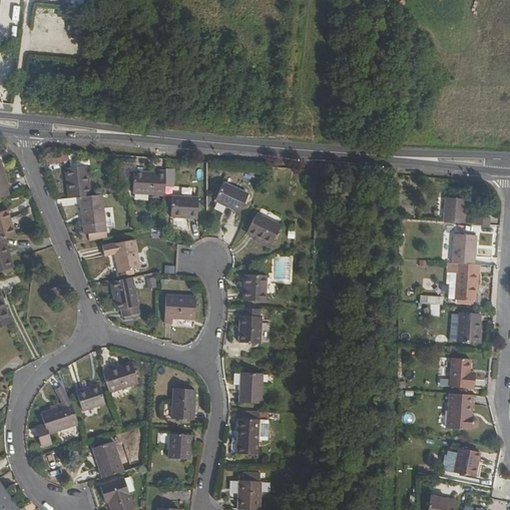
[(102,99),(103,86),(95,85),(93,98),(102,99)]
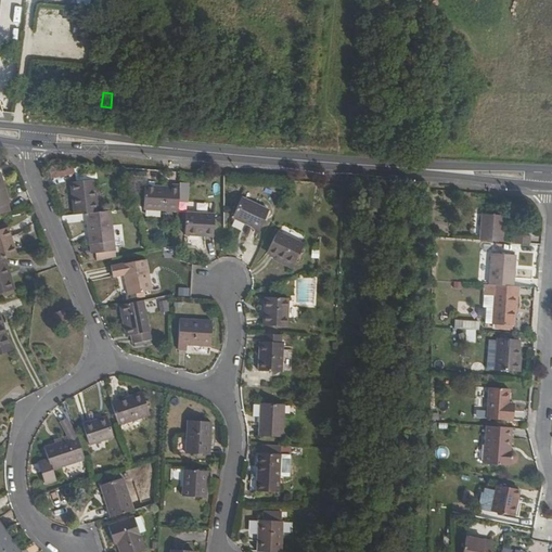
[(53,159),(52,166),(77,169),(78,163),(53,159)]
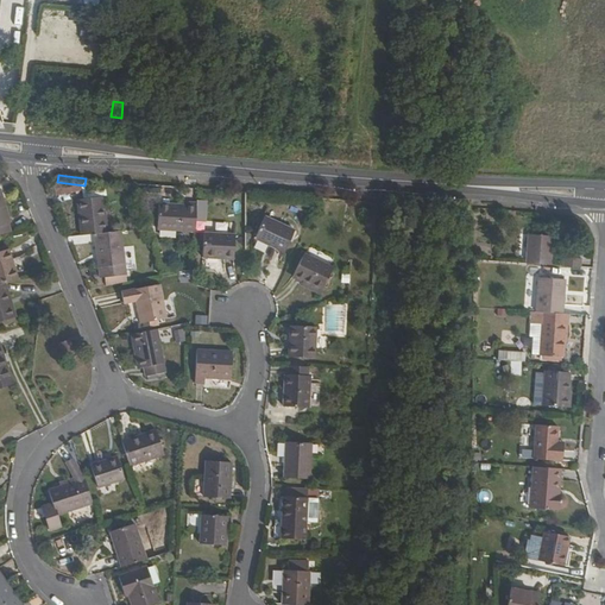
[(0,233),(12,229),(10,221),(12,220),(0,186),(0,233)]
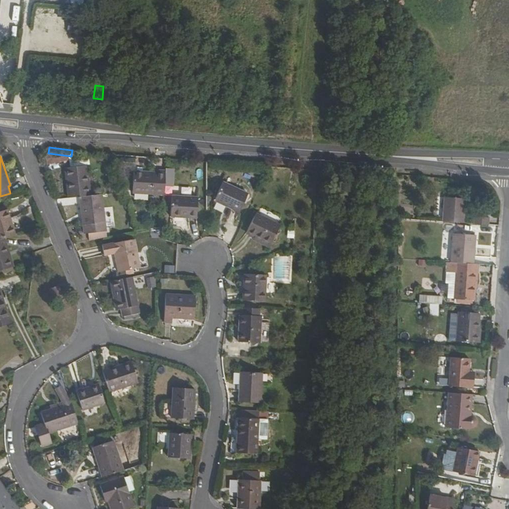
[(69,188),(69,196),(80,195),(91,193),(87,163),(65,166),(67,176),(69,175),(71,188),(69,188)]
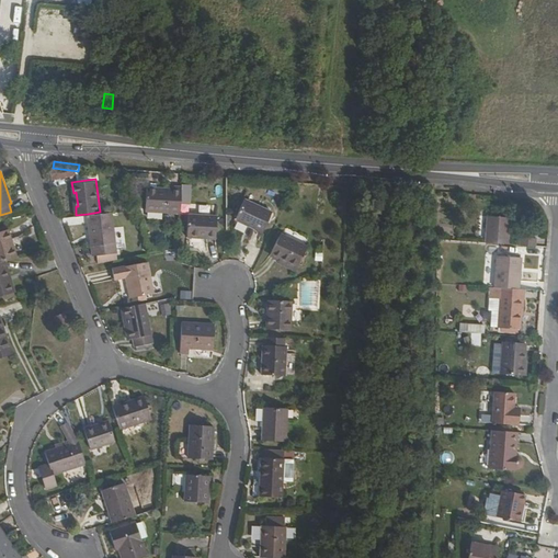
[(181,212),(182,184),(172,183),(171,188),(148,186),(147,209),(181,212)]
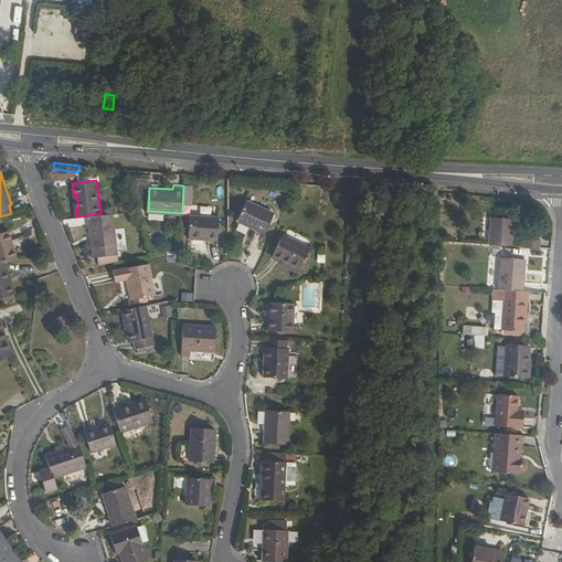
[(248,199),(239,219),(266,232),(276,211),(248,199)]
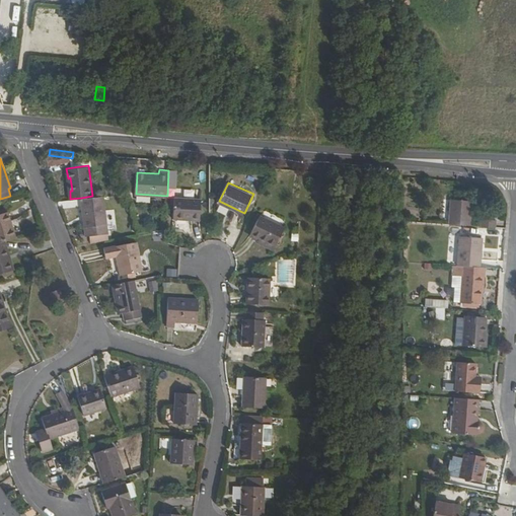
[(450,194),(448,218),(470,220),(472,196),(450,194)]
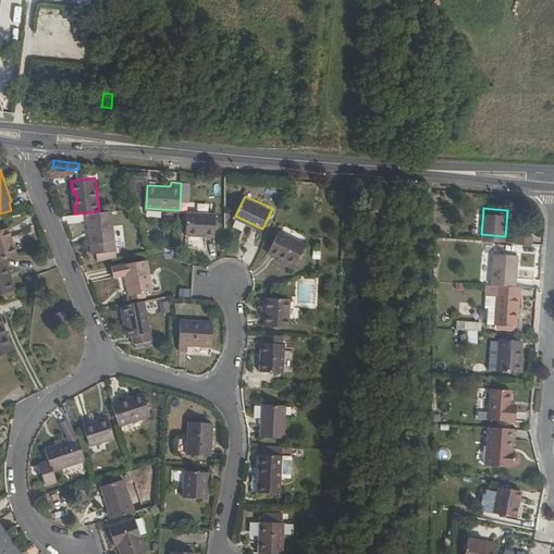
[(99,210),(87,212),(91,243),(114,239),(110,209),(99,210)]
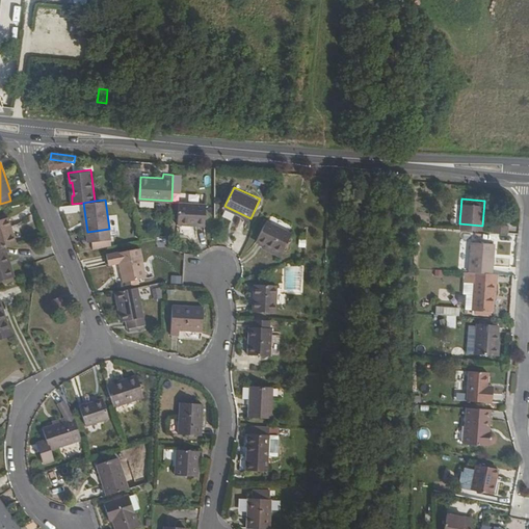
[(207,204),(179,203),(178,213),(178,221),(195,222),(195,226),(206,226),(207,204)]
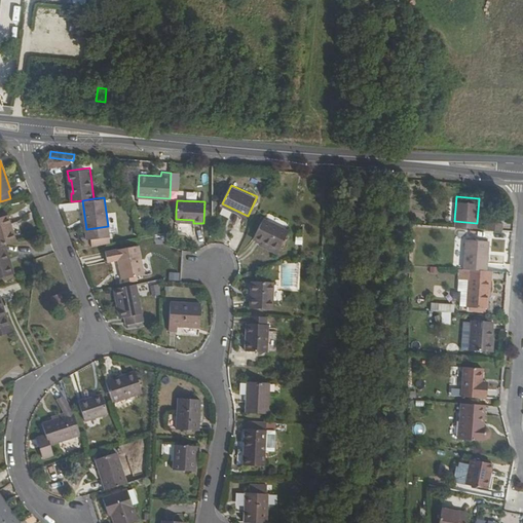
[(0,216),(0,245),(5,244),(15,239),(7,214),(0,216)]
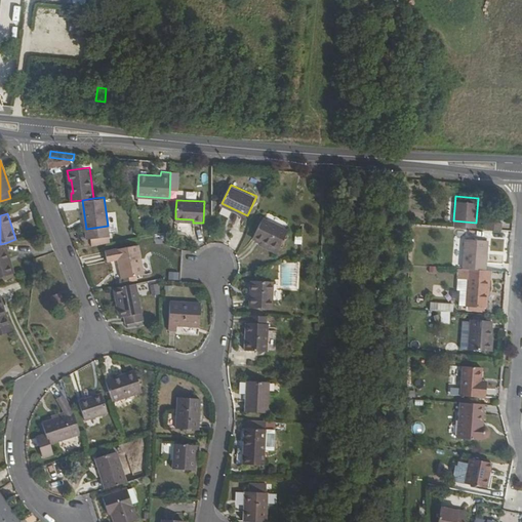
[(265,215),(255,235),(280,248),(290,229),(265,215)]
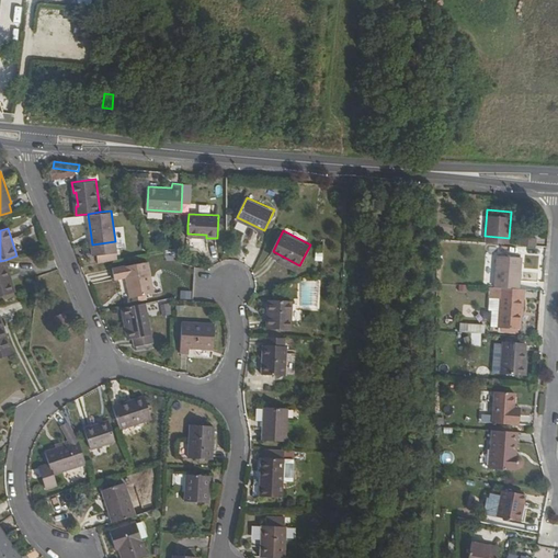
[(520,230),(520,238),(536,240),(537,231),(520,230)]
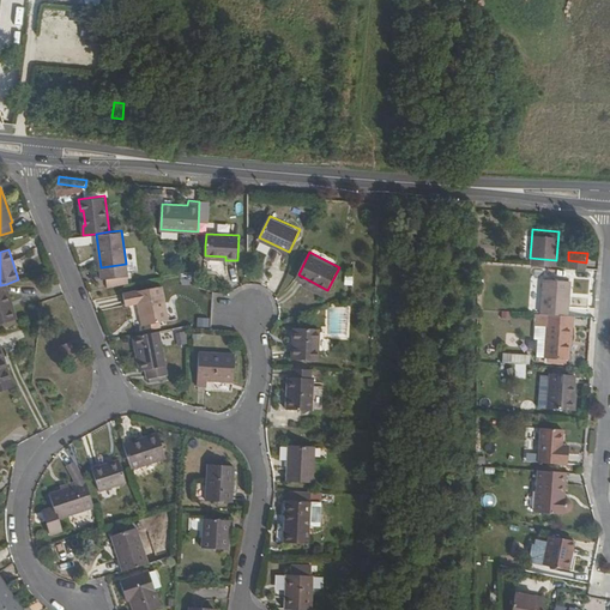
[(544,269),(544,273),(567,276),(566,291),(569,293),(572,271),(544,269)]
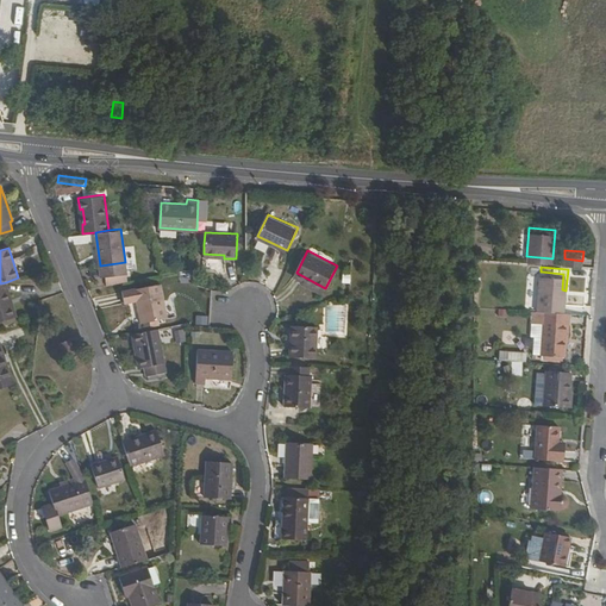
[(541,272),(537,306),(539,306),(564,308),(566,291),(562,289),(563,274),(541,272)]
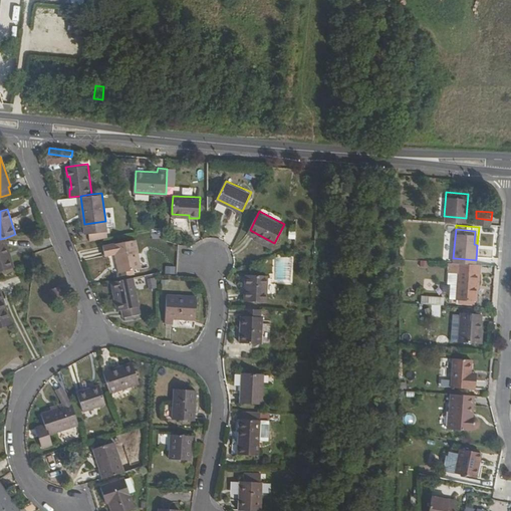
[(0,239),(0,270),(14,266),(10,255),(8,255),(5,244),(7,244),(5,238),(0,239)]
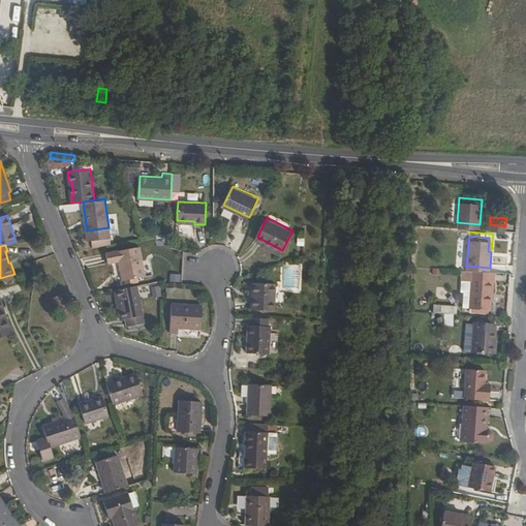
[(145,275),(140,246),(107,251),(110,263),(120,260),(124,279),(145,275)]
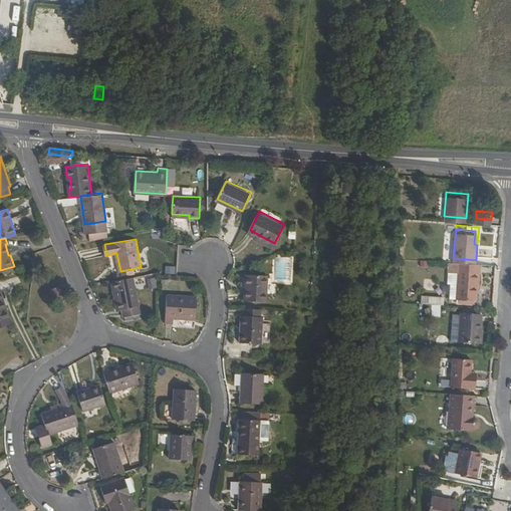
[(454,268),(455,258),(453,258),(452,258),(450,280),(453,280),(452,294),(456,294),(458,269),(454,268)]
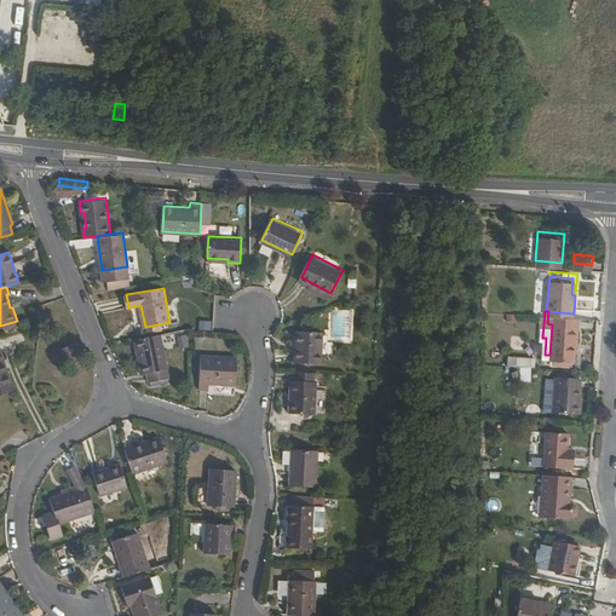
[(574,314),(548,311),(547,323),(552,324),(550,355),(551,355),(563,356),(563,360),(569,361),(569,356),(573,356),(575,338),(577,338),(580,314),(574,314)]
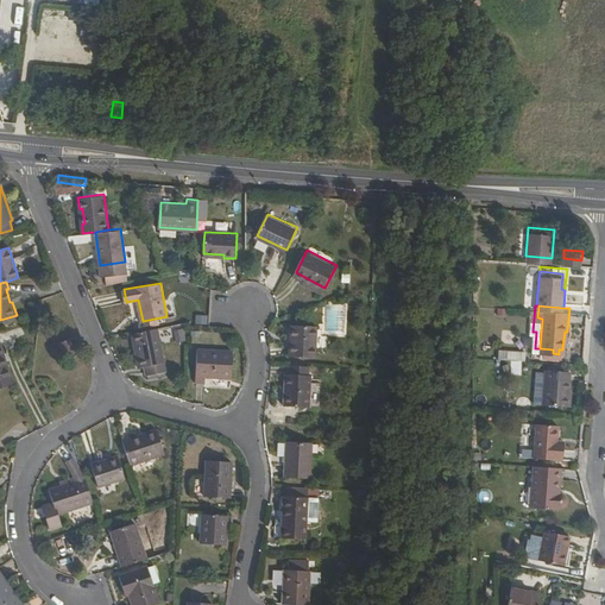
[(212,328),(212,319),(199,319),(199,328),(212,328)]
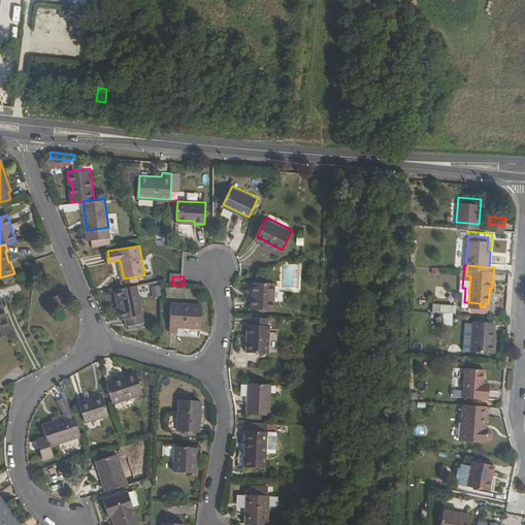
[(273,310),(274,283),(253,282),(252,309),(273,310)]
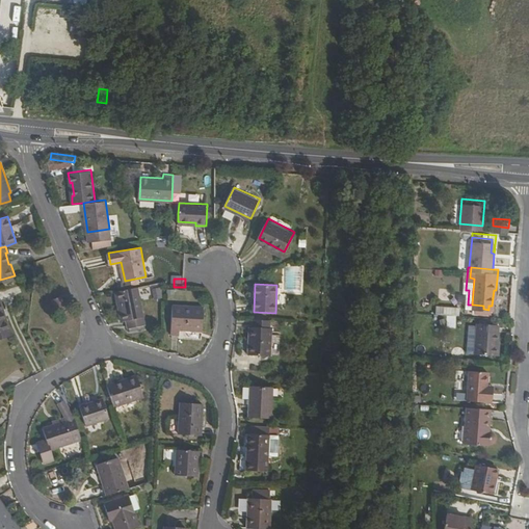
[(60,286),(52,288),(53,296),(62,295),(60,286)]
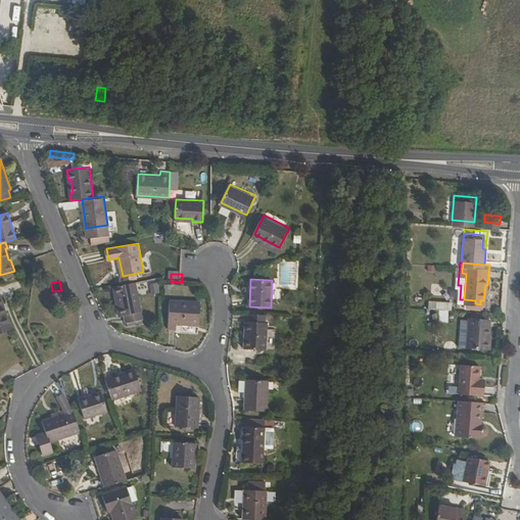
[(135,281),(113,285),(116,300),(119,299),(120,305),(119,306),(120,315),(125,314),(126,322),(142,319),(135,281)]
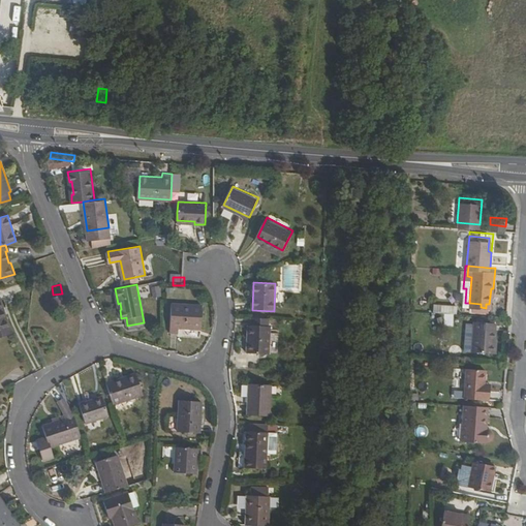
[(143,289),(142,300),(152,301),(153,289),(143,289)]
